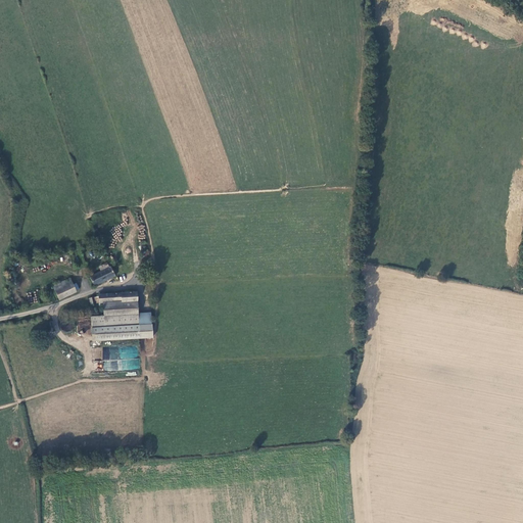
[(112,269),(111,268),(91,277),(94,286),(115,276),(114,273),(115,273),(116,271),(115,270),(114,269),(112,269)]
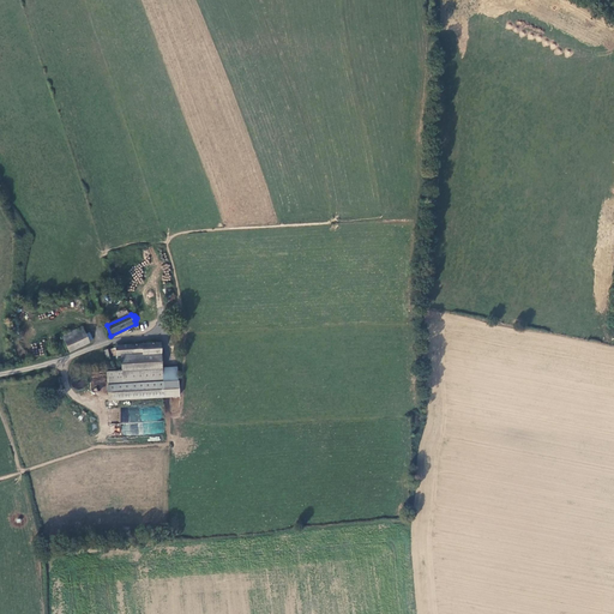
[(64,335),(70,351),(90,343),(89,341),(92,339),(90,333),(86,336),(83,326),(64,335)]
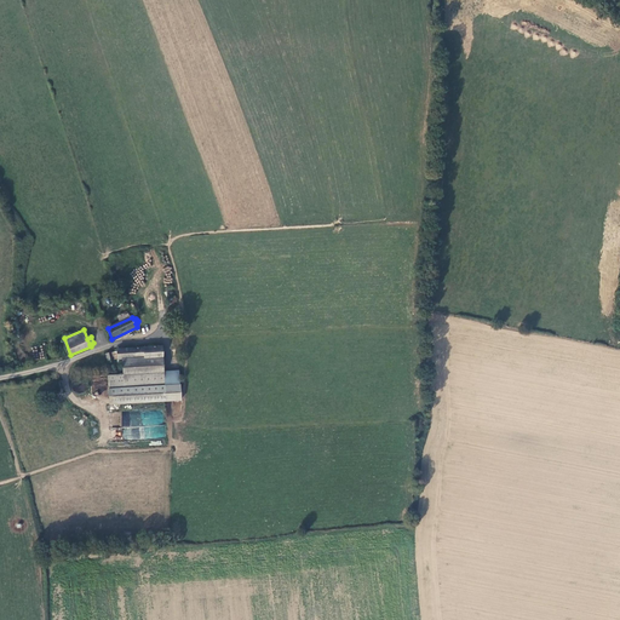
[(162,346),(118,350),(119,360),(122,360),(164,357),(162,346)]
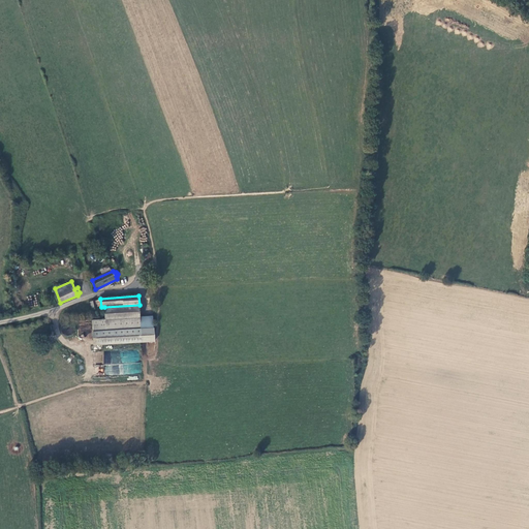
[(104,319),(105,331),(141,329),(141,317),(139,305),(104,307),(104,319)]
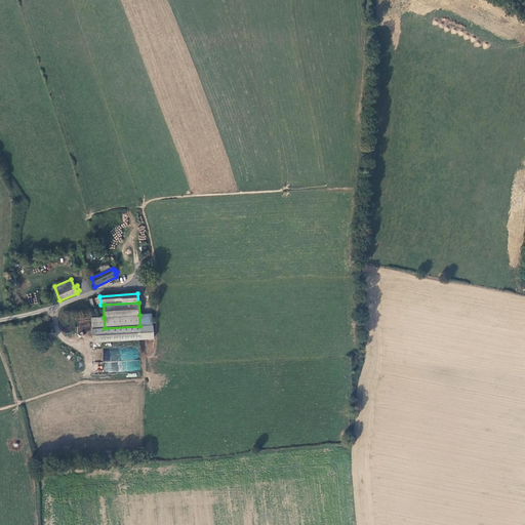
[(92,329),(105,328),(104,317),(91,318),(92,329)]
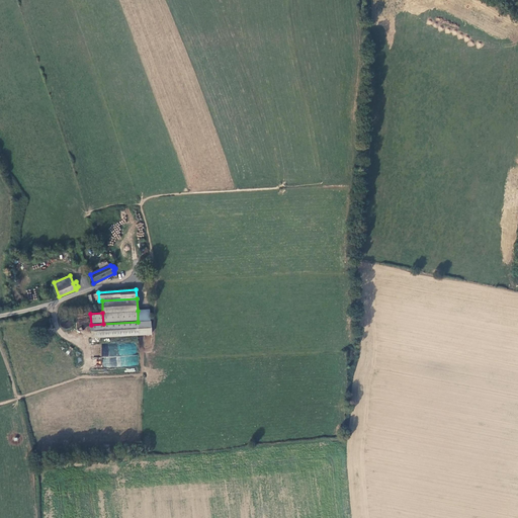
[(138,322),(103,324),(91,325),(92,338),(139,335),(138,322)]
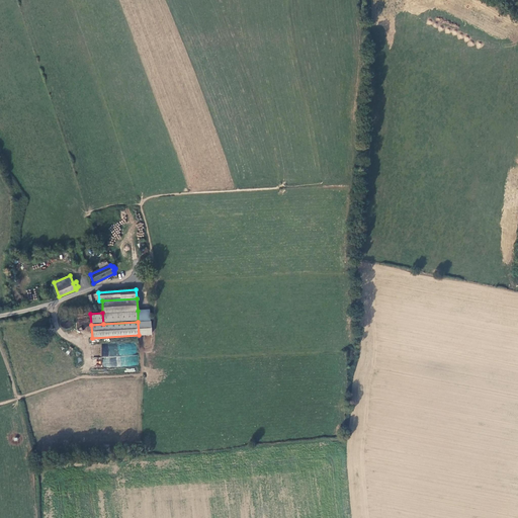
[(102,357),(103,367),(132,366),(132,360),(121,360),(120,351),(117,352),(117,344),(102,344),(102,357)]
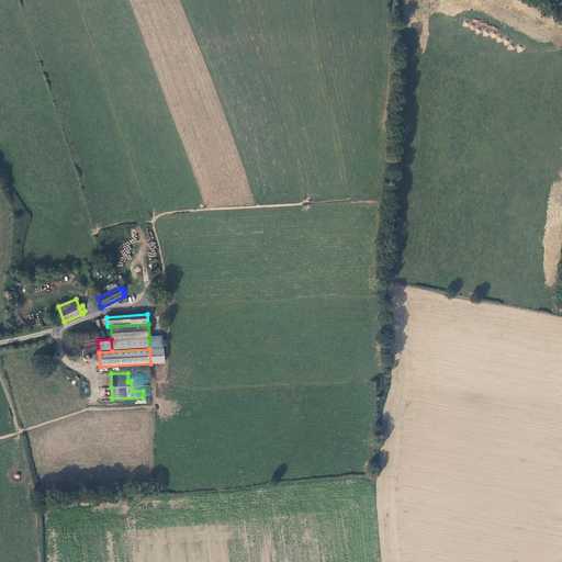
All buildings are outlined.
